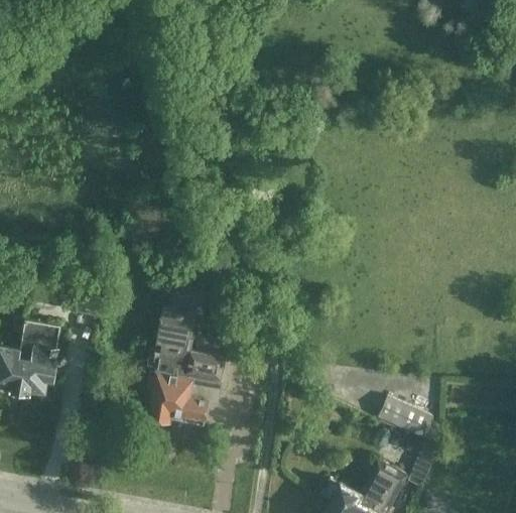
[(125,240),(152,245),(158,211),(131,206),(125,240)]
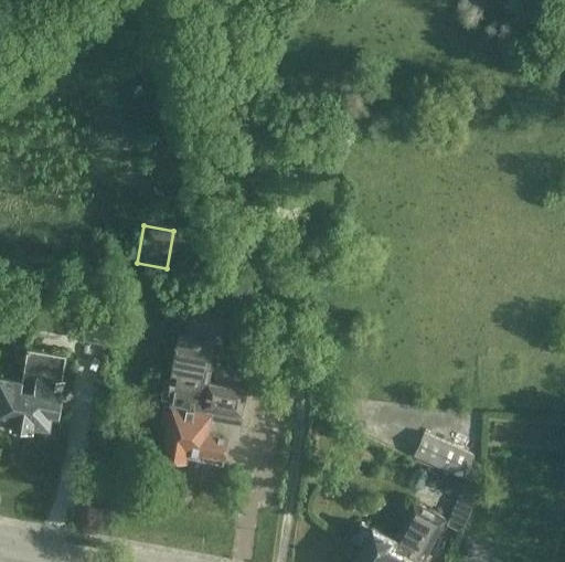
[(226,314),(189,306),(185,320),(179,318),(176,333),(178,333),(170,374),(177,377),(172,401),(170,401),(169,407),(163,406),(161,421),(167,422),(161,452),(162,453),(167,458),(167,459),(178,462),(178,460),(184,456),(185,457),(187,452),(201,455),(200,459),(222,464),(227,434),(238,436),(247,388),(215,382),(216,379),(209,378),(215,341),(221,342),(226,314)]
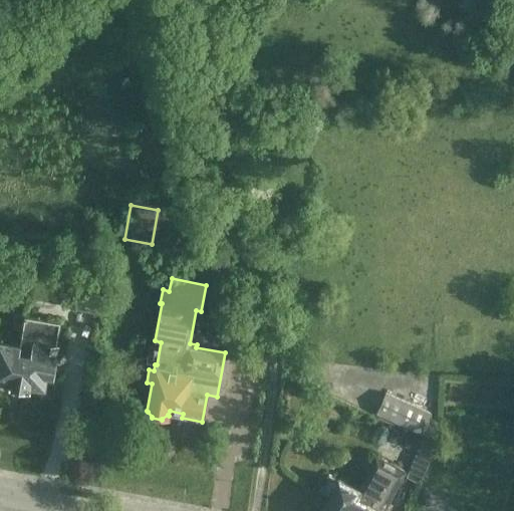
[(109,289),(64,281),(60,308),(105,316),(109,289)]
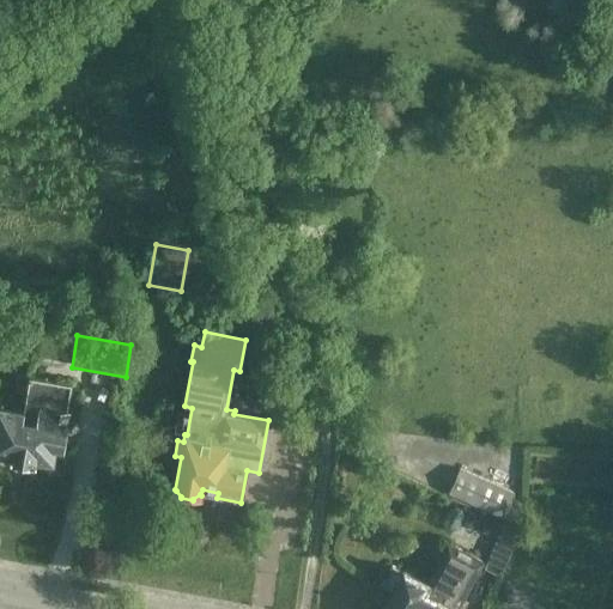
[(55,448),(62,449),(68,413),(66,413),(71,387),(29,378),(23,413),(0,408),(0,455),(10,457),(10,460),(12,460),(16,467),(14,468),(28,470),(28,469),(34,463),(36,464),(36,462),(53,464),(55,448)]
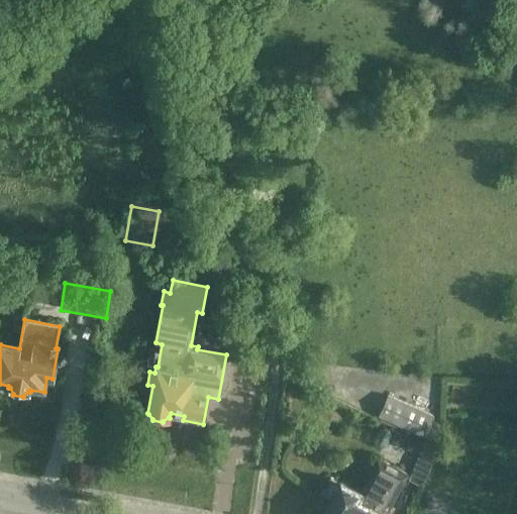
[(378,419),(423,439),(433,418),(388,397),(378,419)]
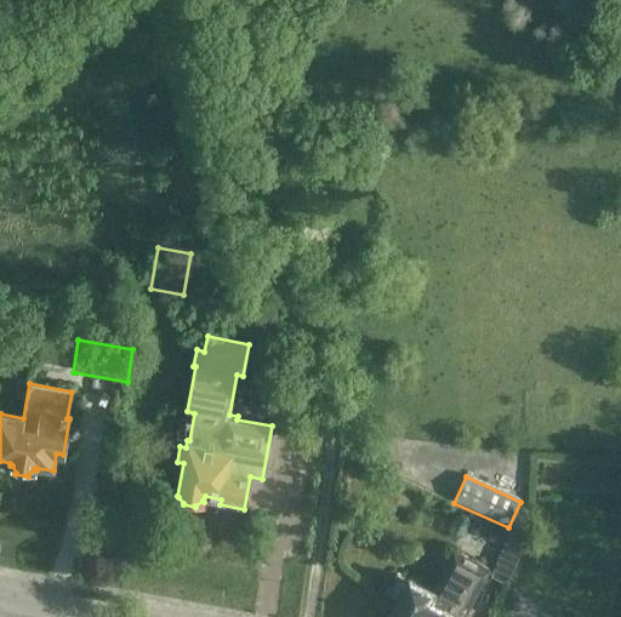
[(489,559),(507,535),(483,516),(466,541),(489,559)]
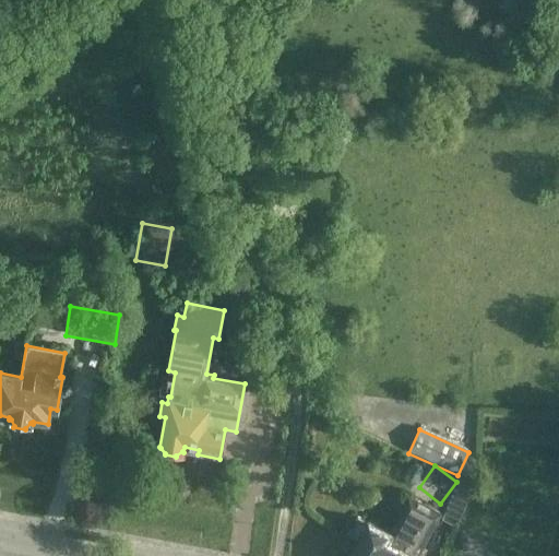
[(470,495),(454,488),(440,522),(455,529),(470,495)]
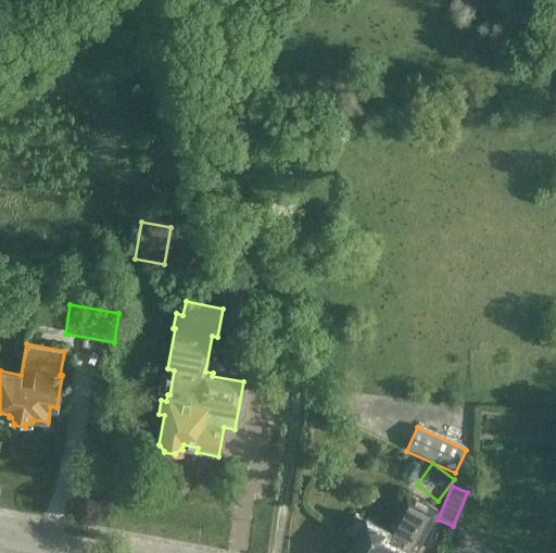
[(437,512),(405,494),(387,530),(366,519),(365,522),(355,516),(345,533),(356,539),(349,552),(415,552),(437,512)]
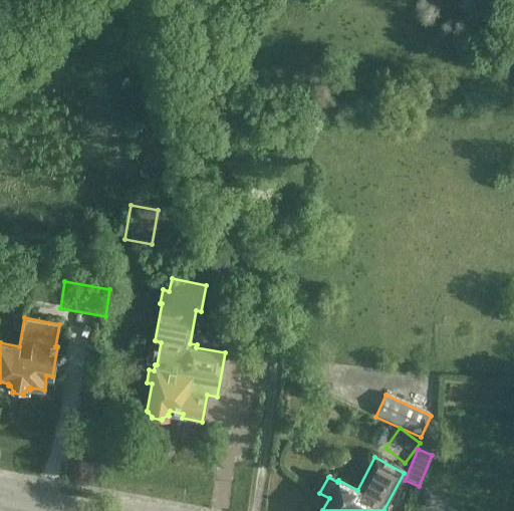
All buildings are outlined.
